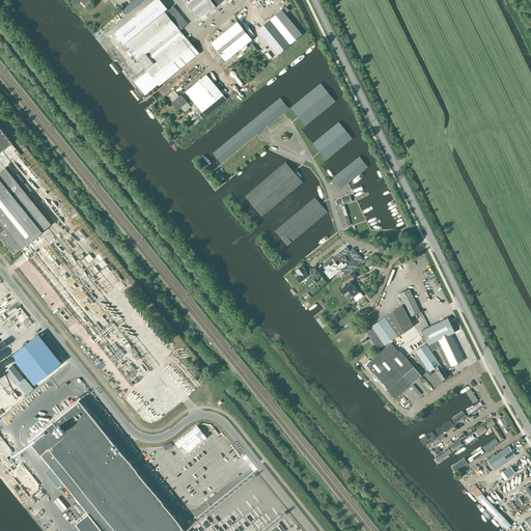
[(168,10),(164,5),(160,0),(159,0),(149,0),(112,30),(124,45),(138,60),(146,70),(145,70),(159,86),(199,53),(186,37),(177,28),(178,28),(177,27),(186,21),(173,6),(168,10)]
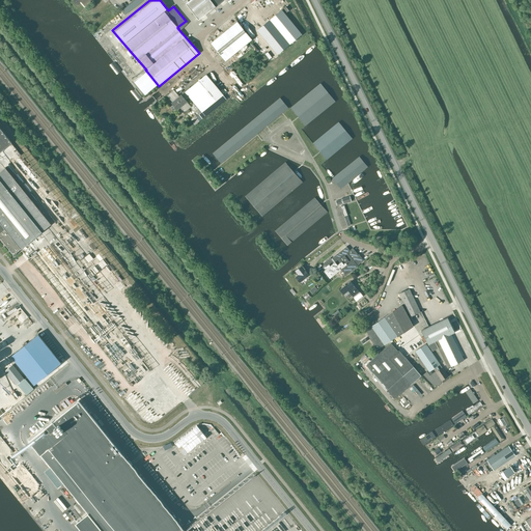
[(190,0),(186,3),(198,20),(212,9),(216,6),(223,0),(190,0)]
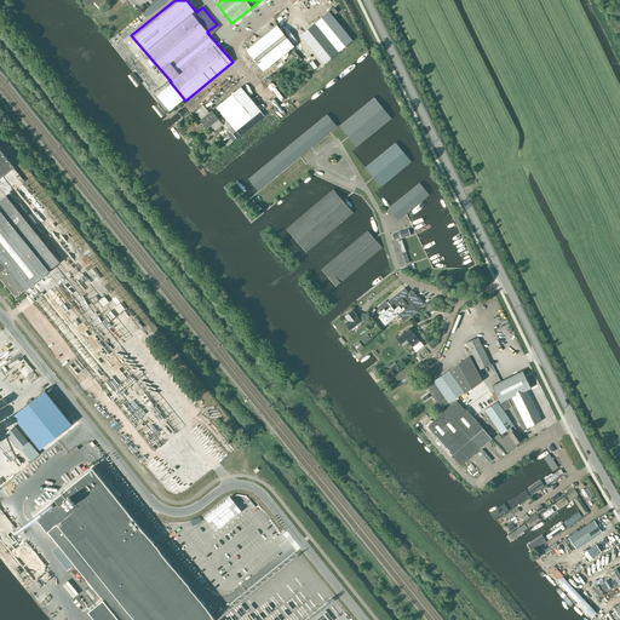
[(108,11),(119,28),(131,19),(119,4),(108,11)]
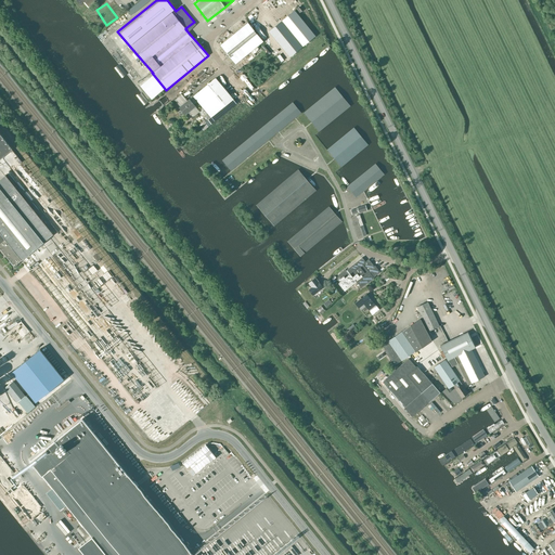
[(289,56),(315,36),(295,11),(269,31),(289,56)]
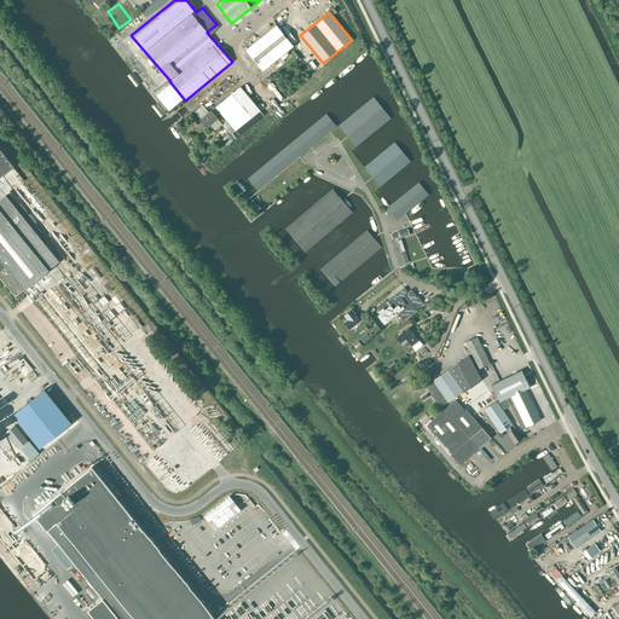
[(294,46),(277,25),(246,51),(264,71),(294,46)]
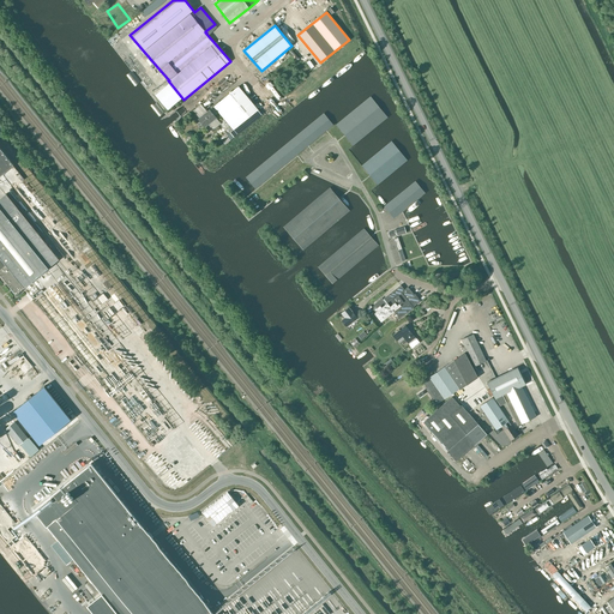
[(227,134),(234,130),(238,134),(262,115),(258,110),(239,86),(215,107),(228,124),(223,128),(223,130),(227,134)]
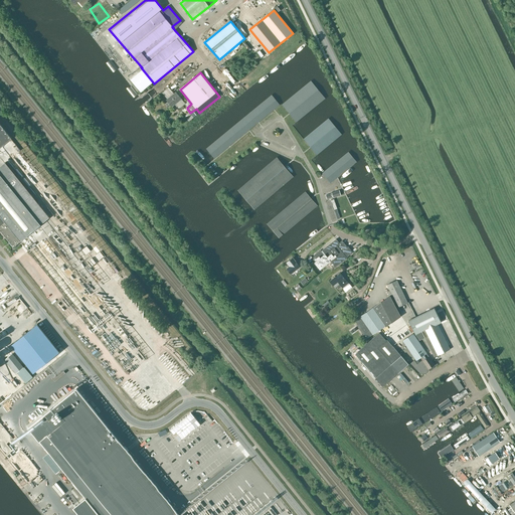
[(310,80),(282,104),(296,122),(325,98),(310,80)]
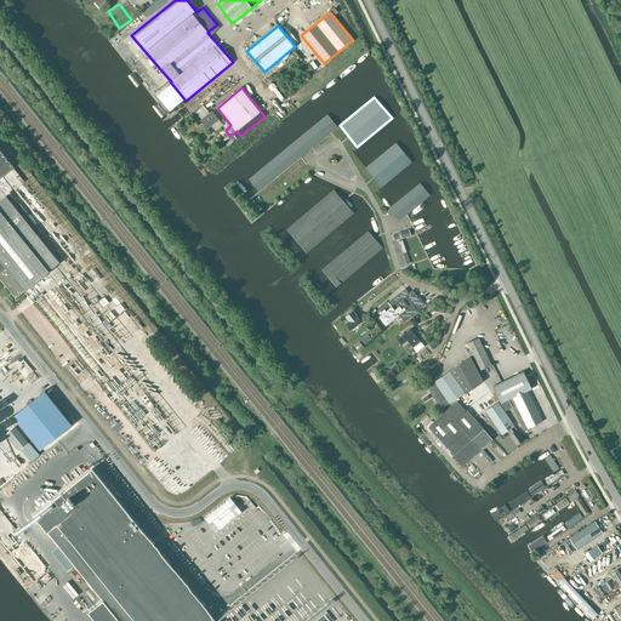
[(218,119),(212,112),(201,121),(208,129),(218,119)]
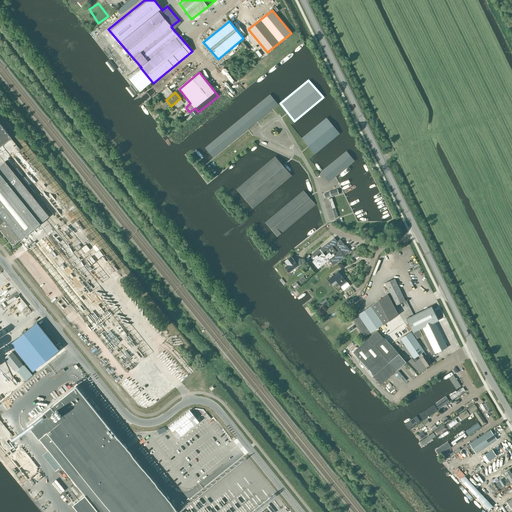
[(269,94),(204,148),(212,158),(278,104),(269,94)]
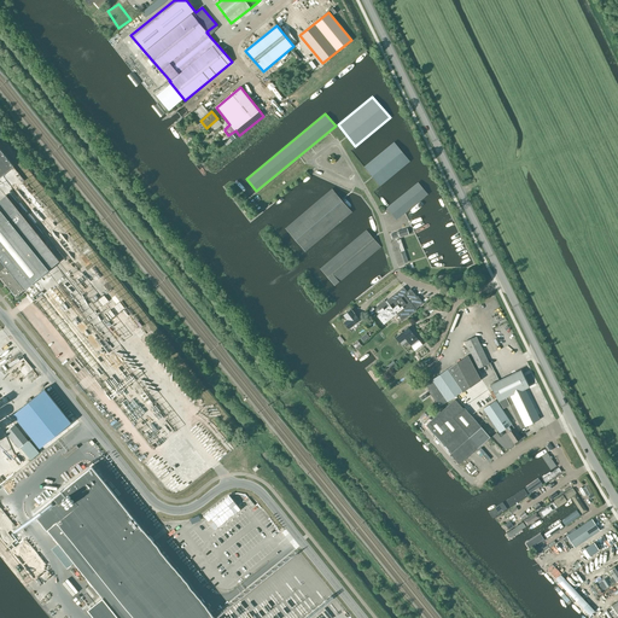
[(394,141),(363,165),(380,185),(409,161),(394,141)]
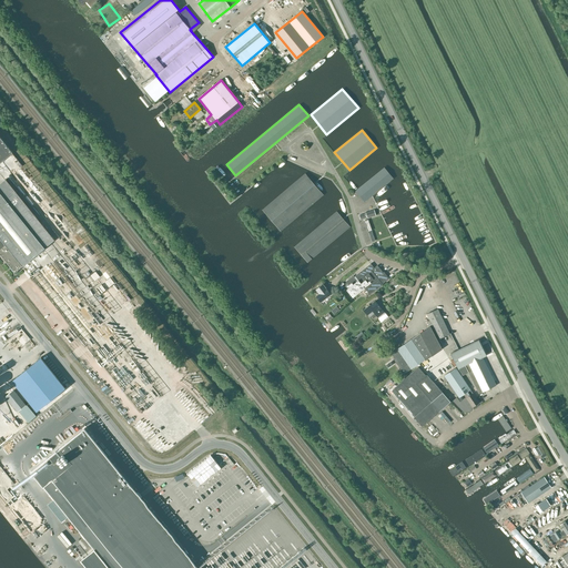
[(0,137),(0,162),(13,152),(0,137)]
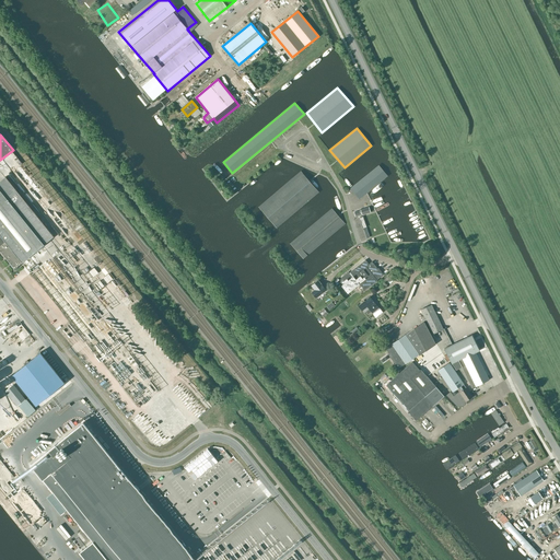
[(377,164),(350,188),(359,199),(368,193),(387,176),(377,164)]
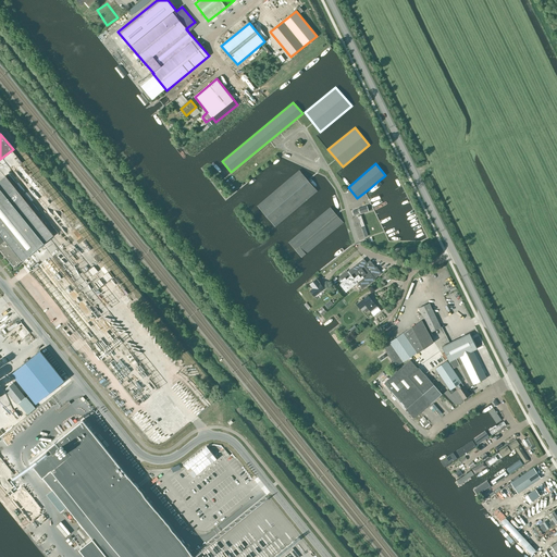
[(298,170),(257,206),(274,226),(317,190),(298,170)]
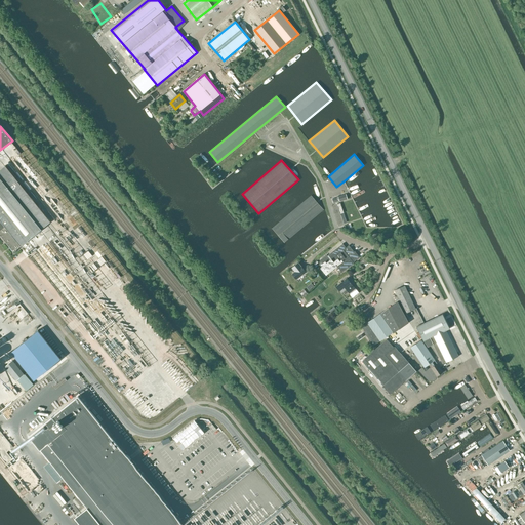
[(0,177),(0,235),(13,252),(42,230),(0,177)]
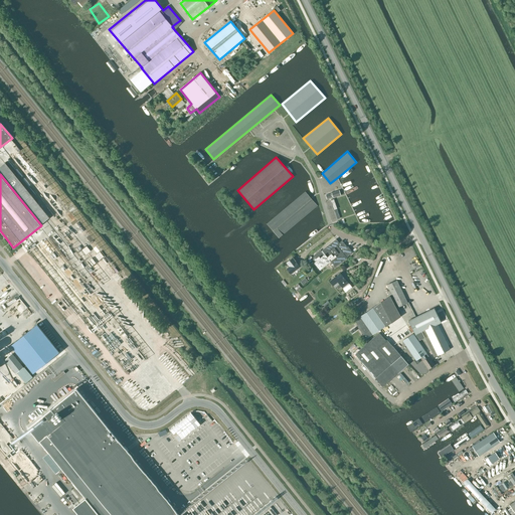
[(317,206),(305,191),(266,224),(278,238),(317,206)]
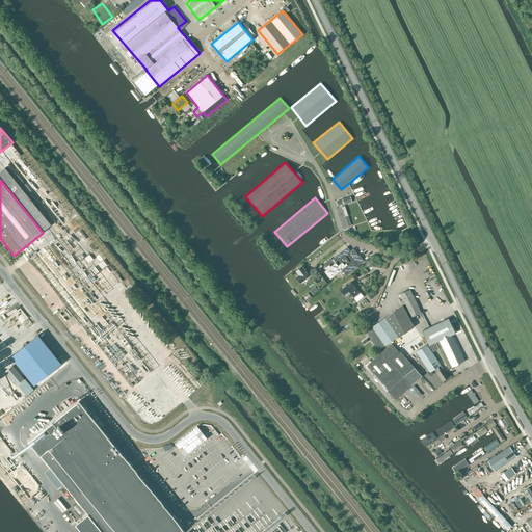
[(335,274),(341,269),(347,276),(358,267),(357,266),(365,261),(360,255),(358,256),(353,248),(350,251),(347,247),(333,259),(336,263),(331,267),(329,265),(326,267),(327,269),(325,271),(330,277),(333,281),(337,277),(335,274)]
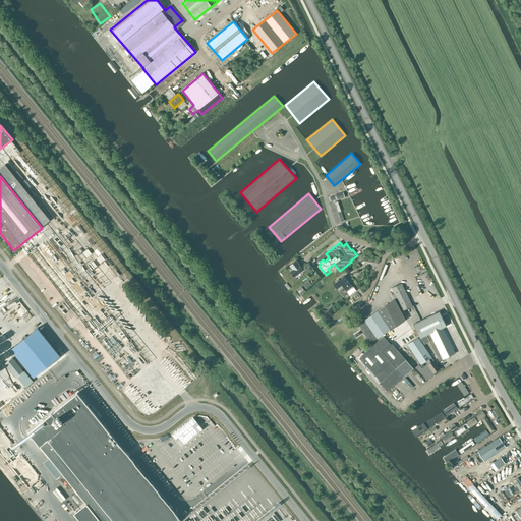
[(359,264),(366,257),(363,253),(356,259),(359,264)]
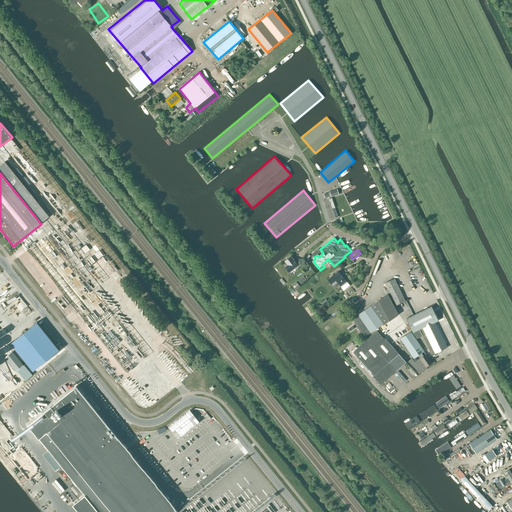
[(285,260),(289,264),(285,267),(289,272),(298,264),(295,259),(294,260),(291,256),(285,260)]
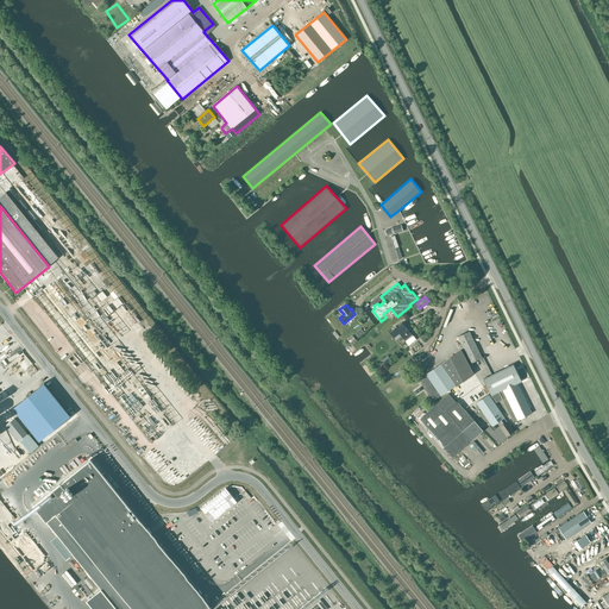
[(401,332),(409,344),(415,339),(413,336),(402,322),(390,332),(394,338),(401,332)]
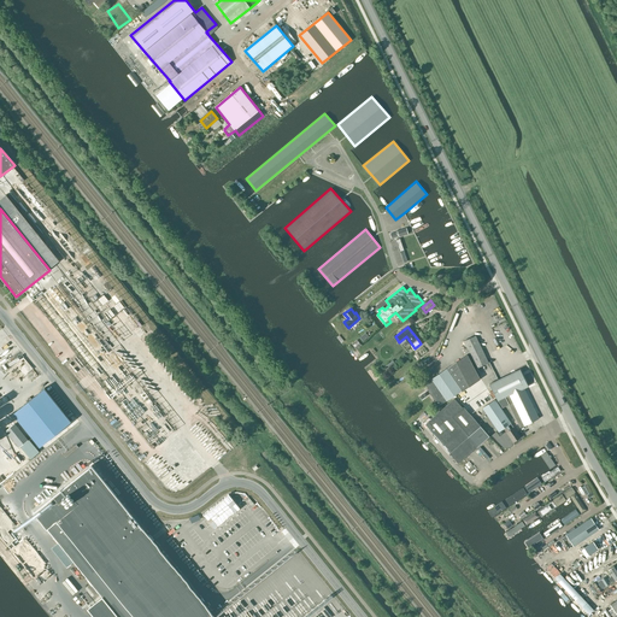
[(476,368),(488,363),(476,336),(464,341),(476,368)]
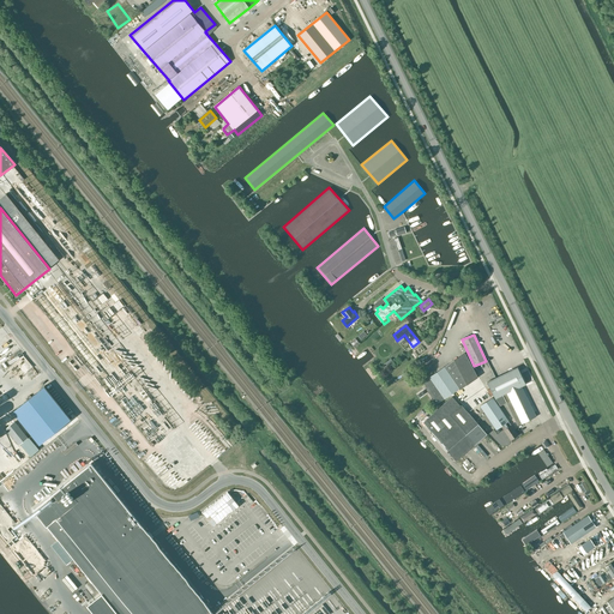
[(421,383),(437,404),(459,389),(459,390),(477,377),(465,353),(444,367),(421,383)]
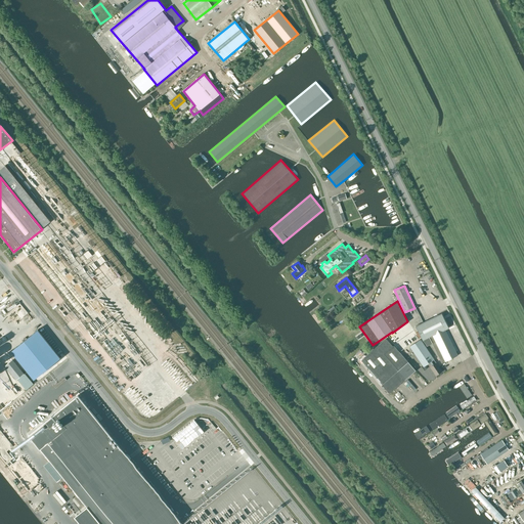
[(445,361),(457,355),(445,330),(448,328),(442,313),(416,326),(423,341),(427,346),(432,343),(442,363),(445,361)]
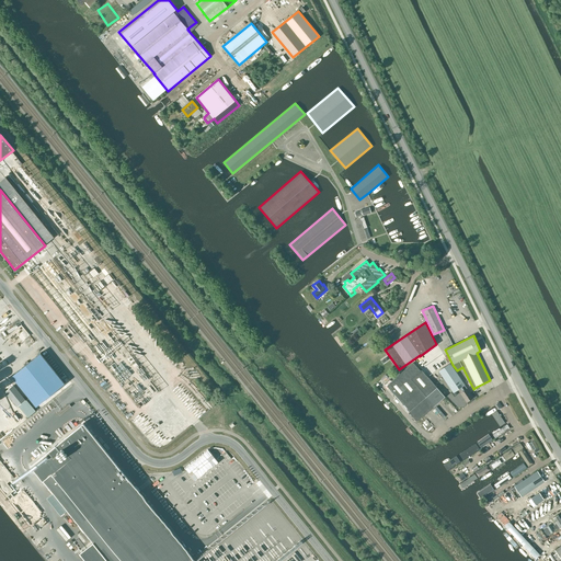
[(423,371),(445,356),(437,345),(415,361),(423,371)]
